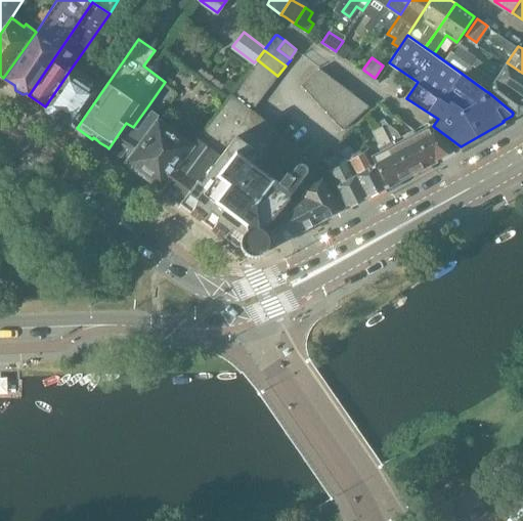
[(249,70),(270,86),(277,76),(257,59),(254,62),(249,70)]
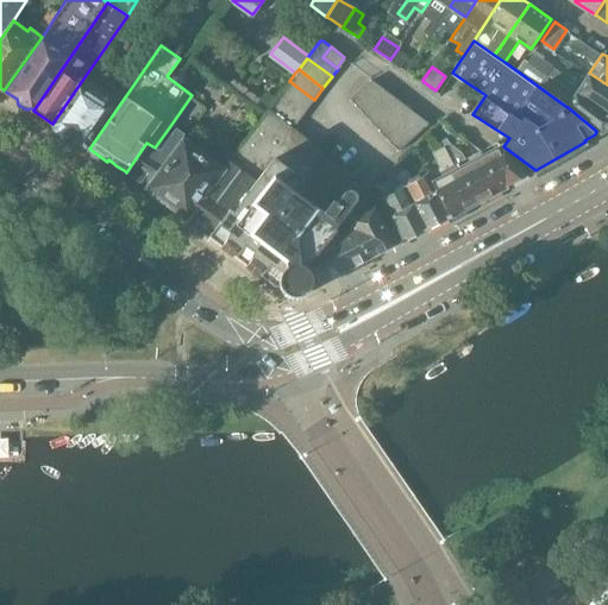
[(607,84),(589,73),(577,92),(607,113),(607,84)]
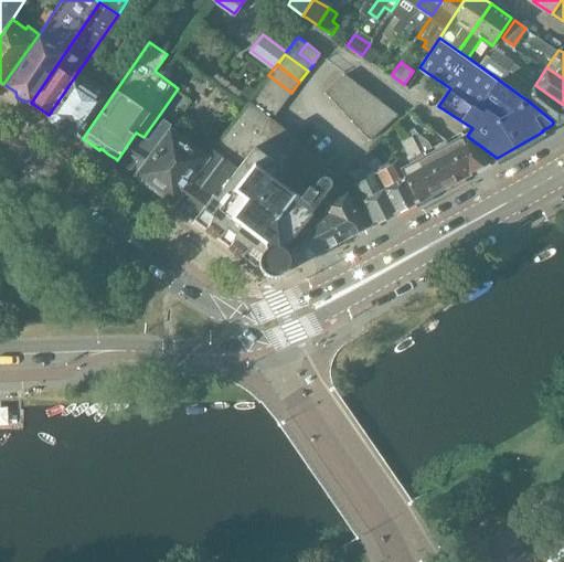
[(112,94),(77,73),(49,115),(51,119),(59,125),(64,125),(83,138),(112,94)]
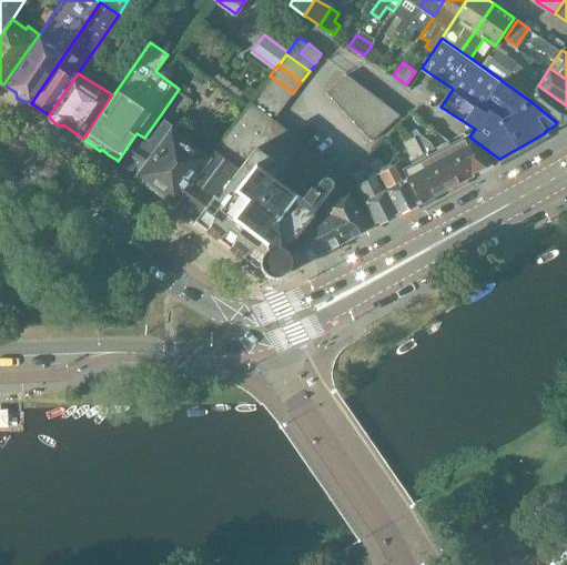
[(347,73),(327,91),(336,101),(357,81),(347,73)]
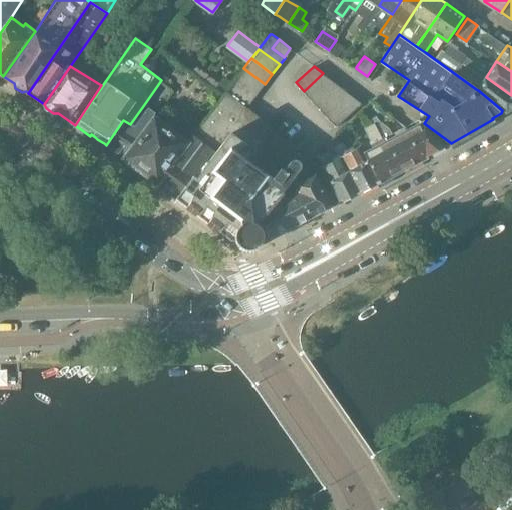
[(236,77),(258,93),(265,84),(243,68),(236,77)]
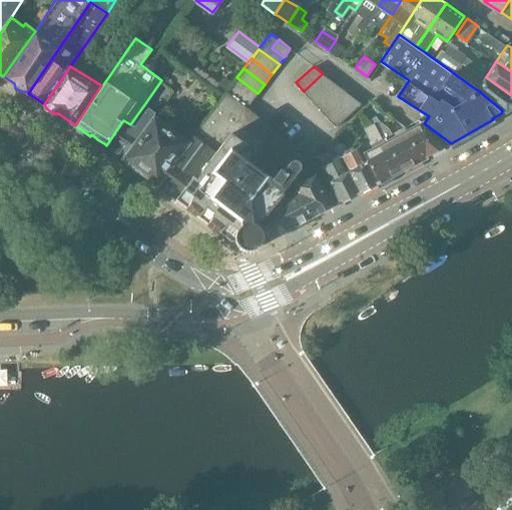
[(323,73),(304,91),(312,100),(333,80),(323,73)]
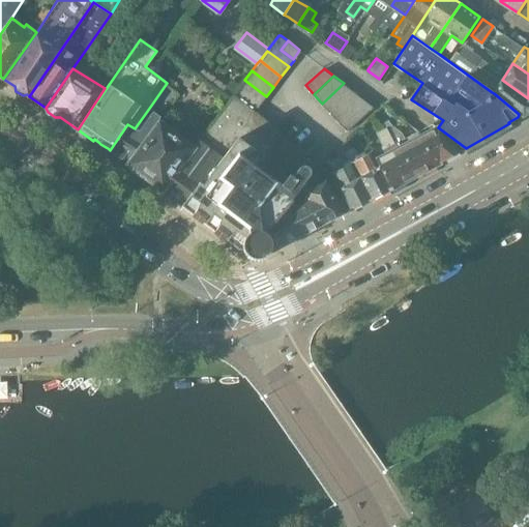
[(244,80),(234,94),(256,111),(266,96),(244,80)]
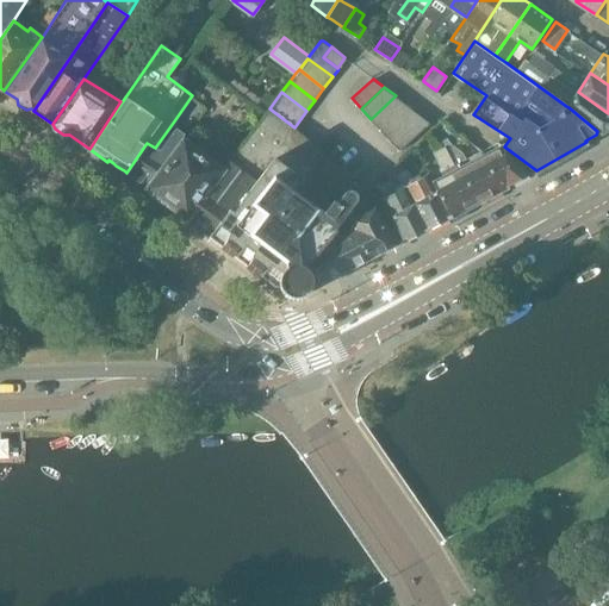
[(600,133),(608,129),(608,113),(578,92),(569,107),(597,131),(600,133)]
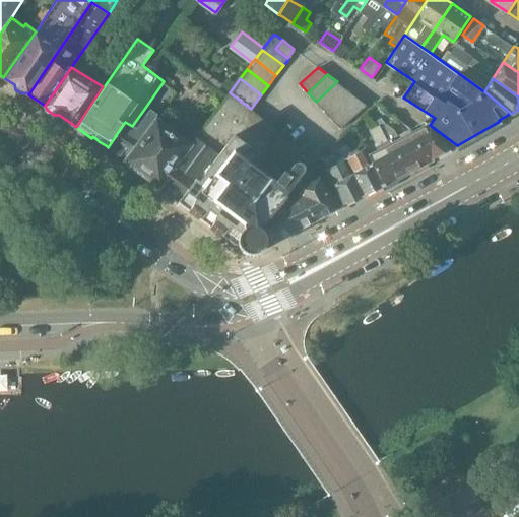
[(347,89),(337,81),(316,102),(324,110),(347,89)]
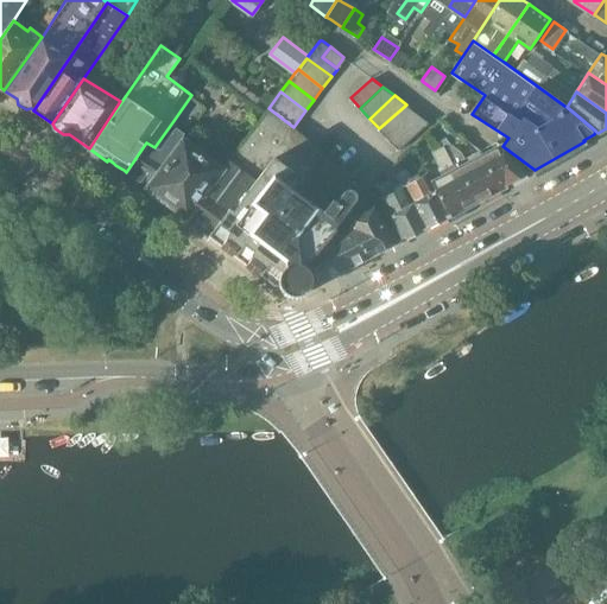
[(417,113),(406,105),(379,128),(390,139),(410,120),(417,113)]
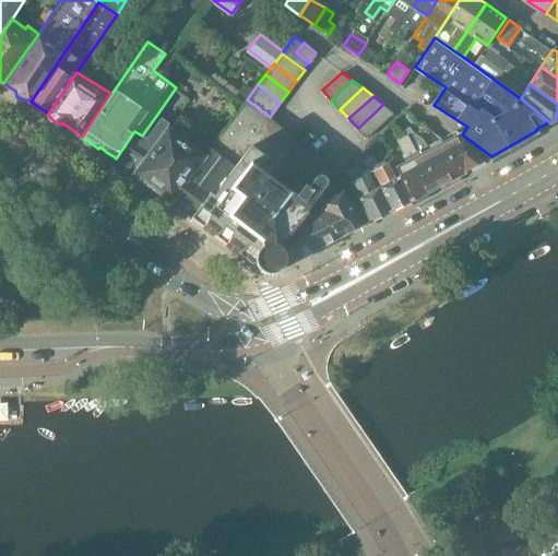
[(325,177),(324,176),(328,172),(312,156),(293,134),(270,117),(247,99),(210,146),(235,164),(215,191),(212,189),(194,214),(193,215),(192,216),(204,226),(202,228),(213,236),(214,234),(229,246),(228,248),(238,256),(240,253),(252,262),(257,262),(257,263),(258,264),(259,267),(260,268),(262,270),(264,271),(268,273),(270,273),(272,273),(274,273),(276,272),(279,272),(280,270),(282,269),(283,268),(284,265),(285,264),(295,259),(284,245),(304,220),(320,200),(319,199),(316,197),(325,185),(327,185),(327,184),(327,182),(327,180),(327,179),(327,178),(325,177)]
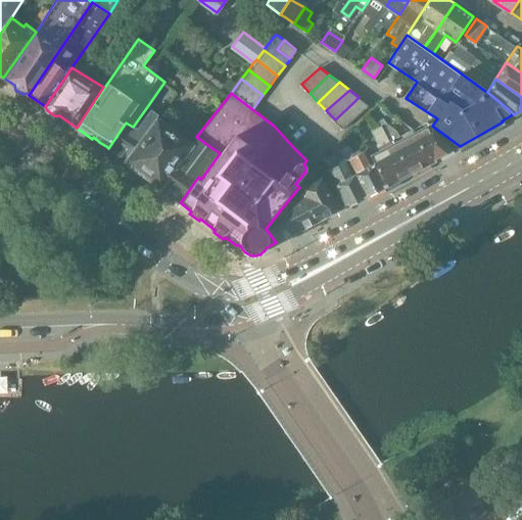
[(369,104),(359,97),(352,103),(361,111),(369,104)]
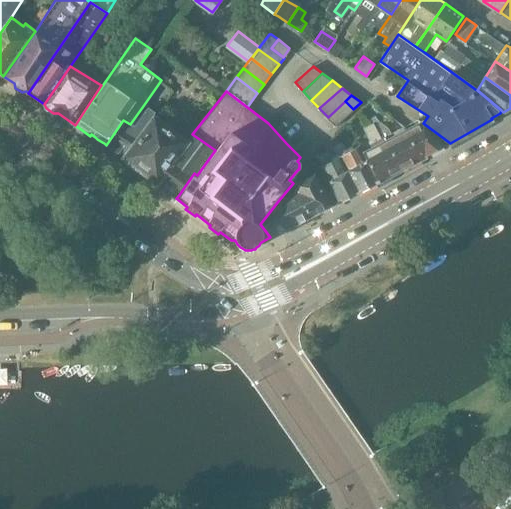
[(345,101),(328,117),(335,126),(353,109),(345,101)]
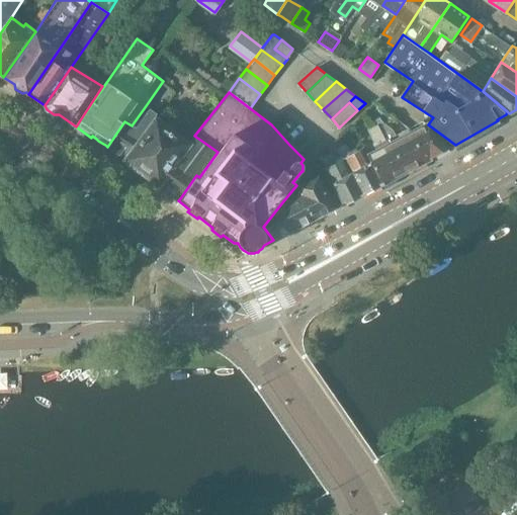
[(153,118),(157,114),(150,109),(137,129),(132,125),(124,121),(107,147),(125,159),(154,119),(153,118)]
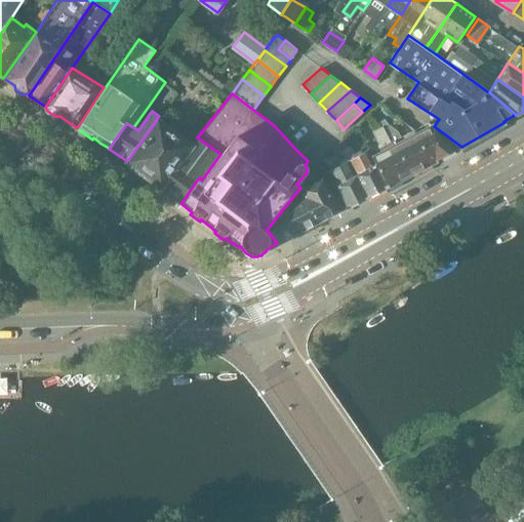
[(191,147),(156,121),(127,161),(134,167),(132,169),(146,179),(148,177),(160,187),(191,147)]
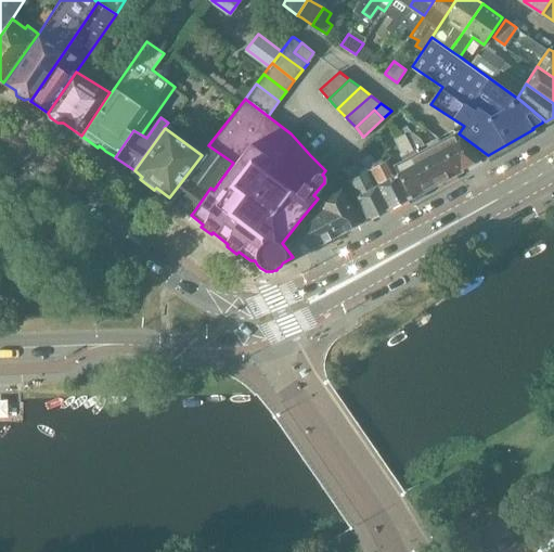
[(435,183),(456,171),(439,137),(424,144),(420,138),(411,130),(404,133),(410,144),(414,142),(435,183)]
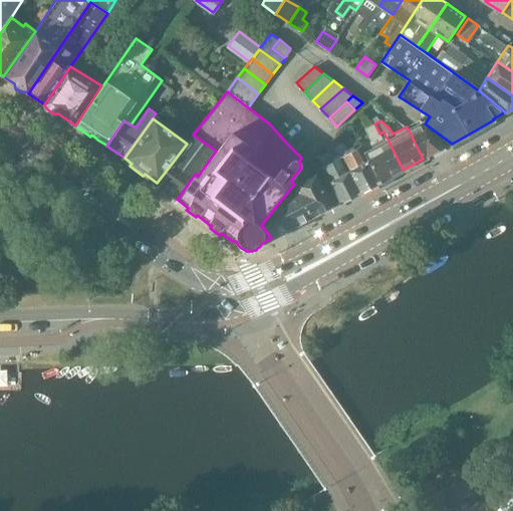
[(452,144),(425,123),(424,122),(411,130),(407,126),(423,159),(433,154),(452,144)]
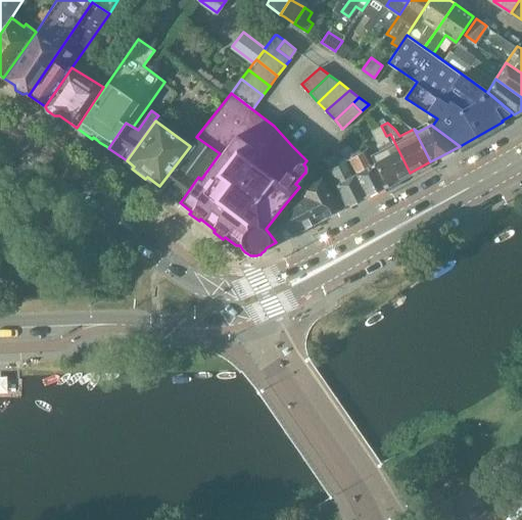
[(386,136),(381,126),(372,130),(379,143),(367,149),(386,185),(410,173),(390,134),(386,136)]
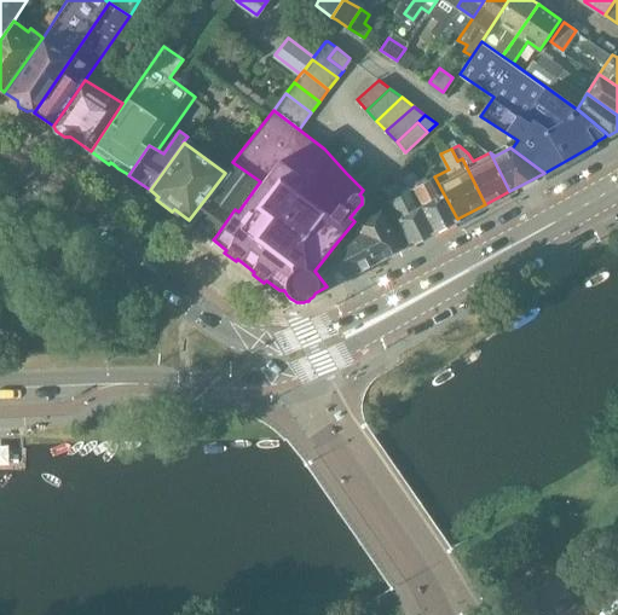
[(434,177),(421,184),(414,170),(411,172),(406,161),(399,168),(403,174),(433,231),(457,219),(434,177)]
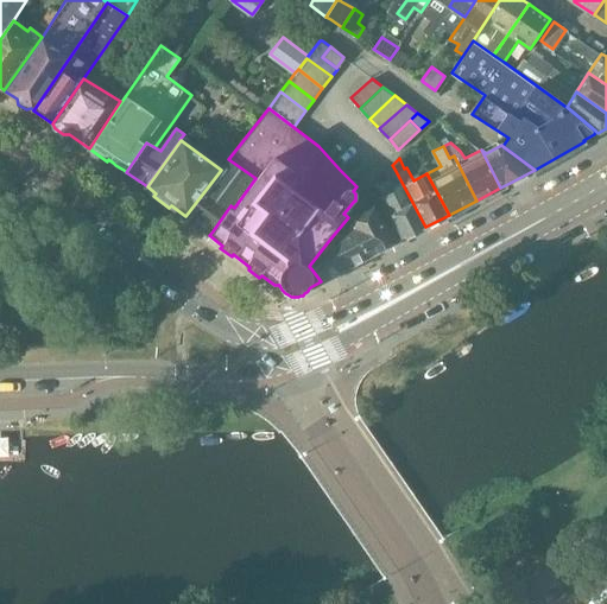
[(255,178),(228,159),(226,163),(221,170),(185,216),(209,231),(208,234),(210,234),(212,233),(231,205),(234,208),(255,178)]
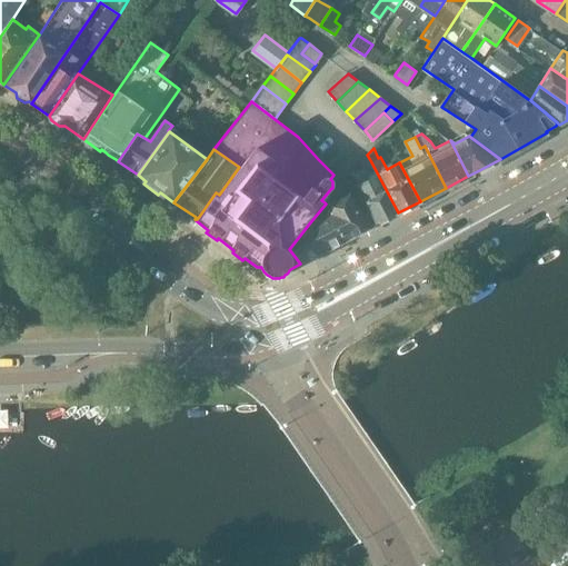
[(362,164),(370,178),(357,185),(377,224),(398,212),(370,160),(362,164)]
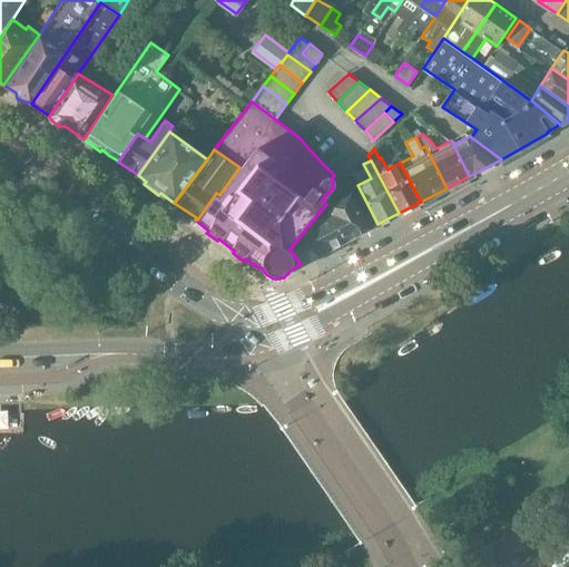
[(326,204),(345,242),(369,230),(350,194),(335,202),(334,197),(332,196),(325,203),(326,204)]
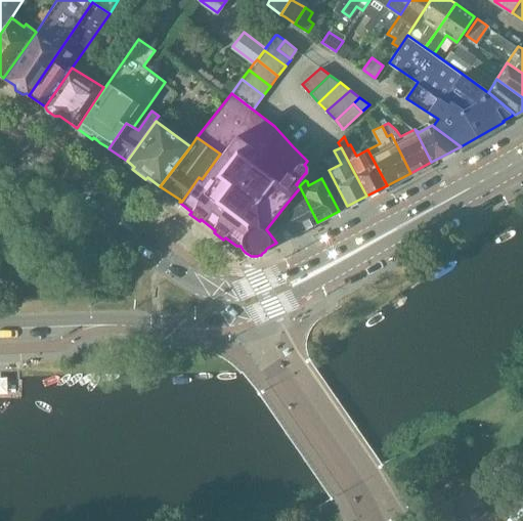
[(298,232),(317,222),(300,187),(285,206),(298,232)]
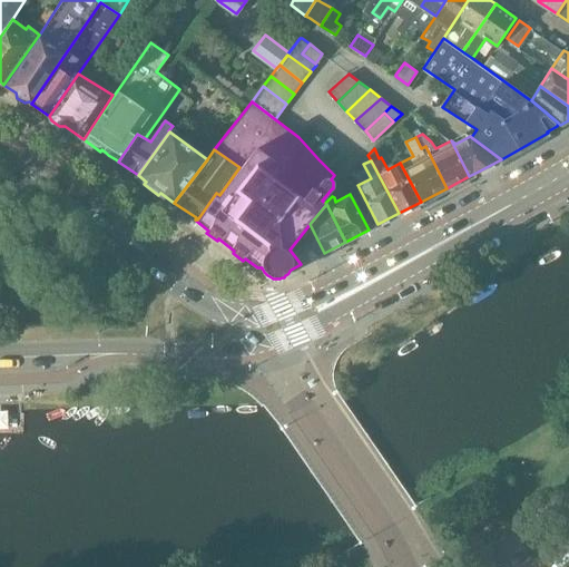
[(324,253),(310,224),(290,250),(301,264),(301,265),(324,253)]
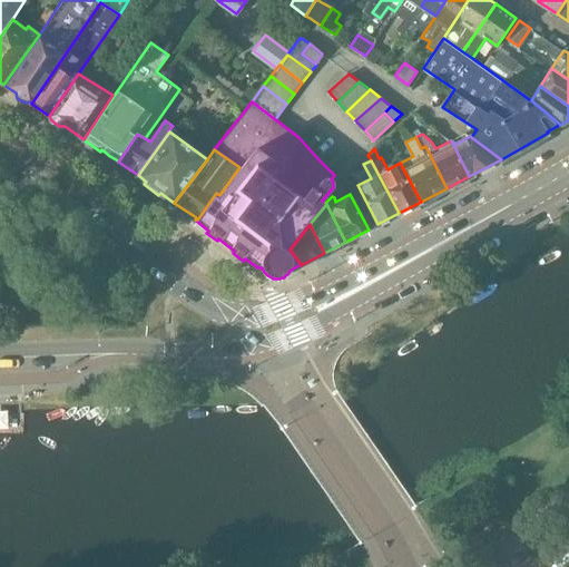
[(473,559),(472,560),(476,566),(514,566),(532,558),(519,535),(499,546),(473,559)]
